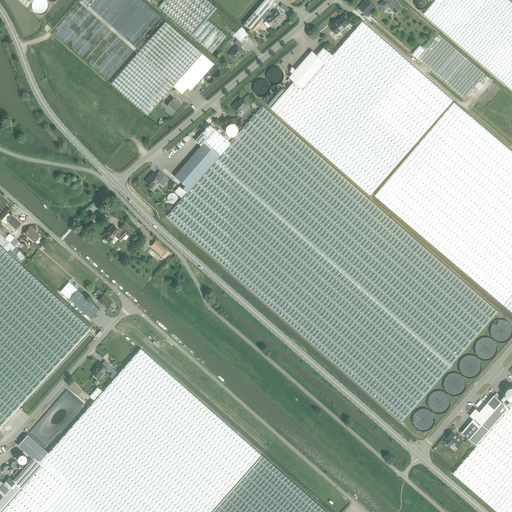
[(49,7),(49,6),(49,5),(48,3),(47,2),(46,1),(45,1),(44,0),(42,0),(41,0),(40,1),(38,1),(38,2),(37,3),(36,4),(35,6),(35,7),(35,8),(36,10),(36,11),(37,12),(38,13),(40,14),(41,14),(42,14),(44,14),(45,14),(46,13),(47,12),(48,11),(49,10),(49,9),(49,7)]
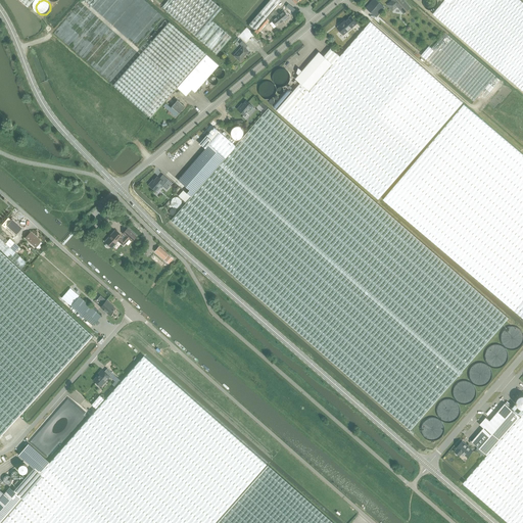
[(210,0),(168,0),(161,7),(217,54),(231,37),(211,20),(222,9),(210,0)]
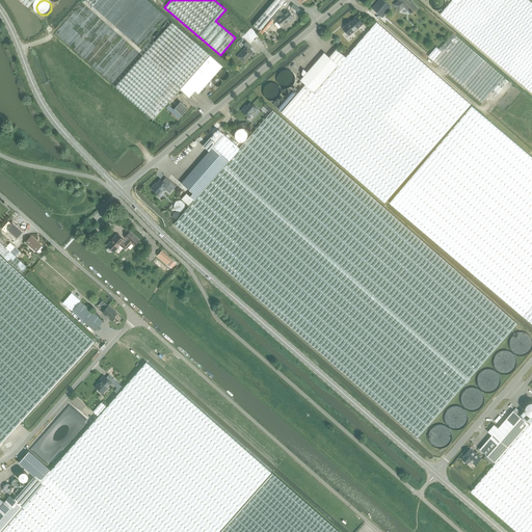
[(281,17),(283,15),(278,9),(286,1),(284,0),(274,0),(253,26),(259,31),(271,18),(273,20),(280,15),(281,17)]
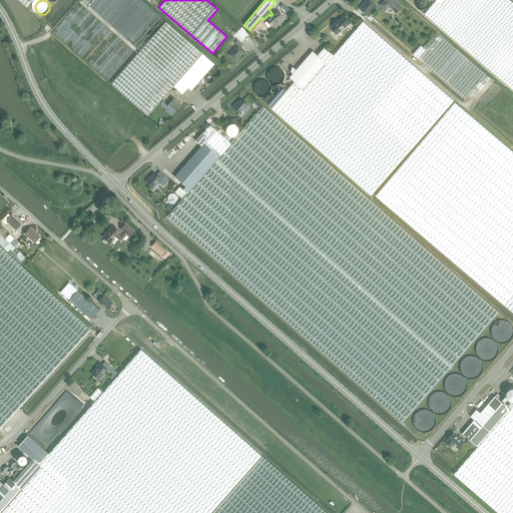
[(369,0),(366,0),(359,8),(369,17),(377,7),(369,0)]
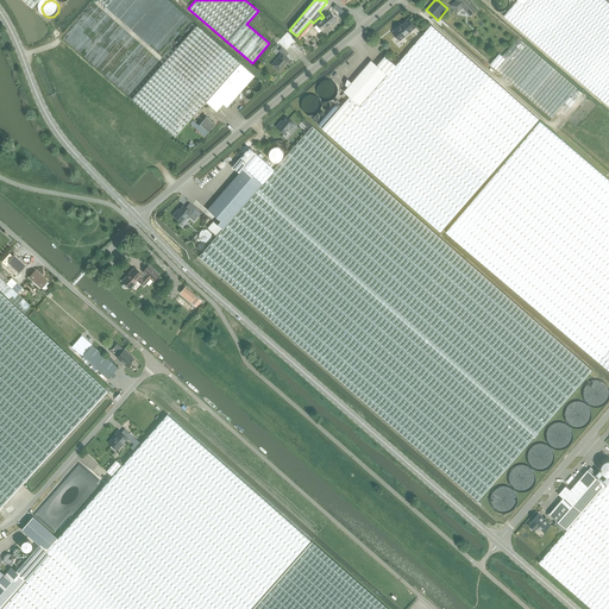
[(469,0),(456,0),(457,0),(457,1),(452,6),(457,12),(463,7),(465,8),(464,10),(470,16),(477,10),(469,0)]
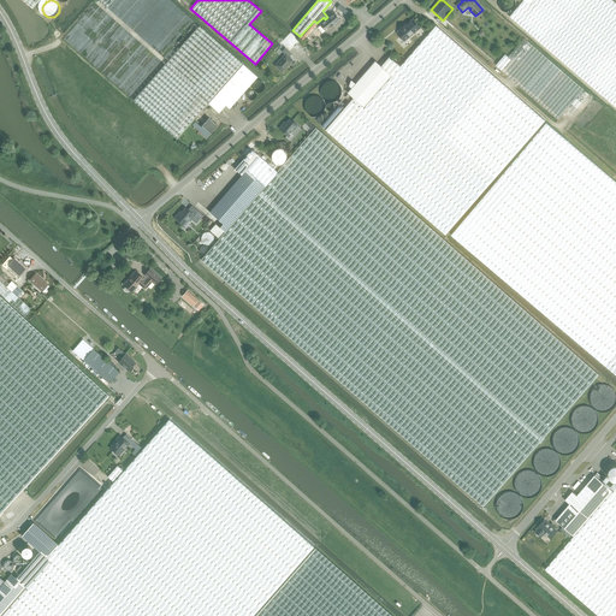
[(515,6),(515,5),(515,4),(514,3),(511,1),(510,0),(509,0),(508,0),(505,1),(504,4),(504,5),(503,6),(504,9),(504,10),(505,10),(507,11),(508,12),(509,12),(511,12),(513,11),(514,11),(515,9),(515,7),(515,6)]
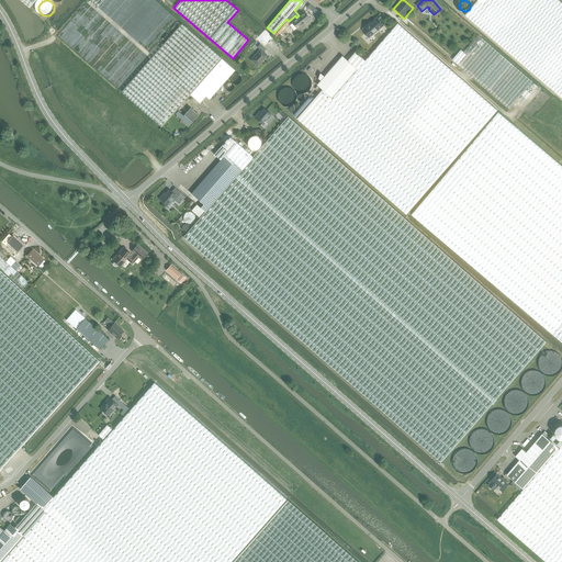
[(561,2),(559,0),(486,0),(483,3),(479,0),(476,0),(464,15),(561,97),(561,2)]
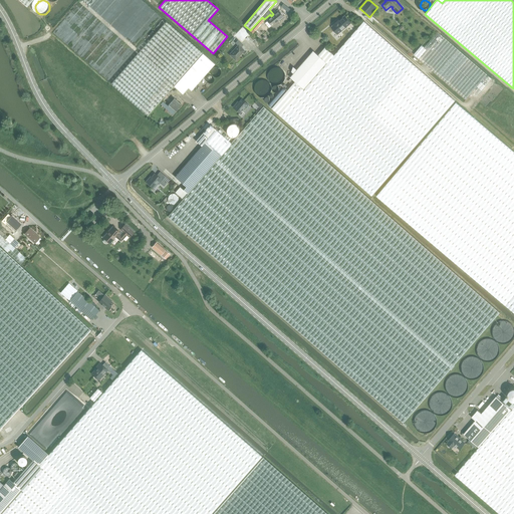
[(278,10),(273,14),(275,16),(273,18),(276,22),(283,16),(278,10)]
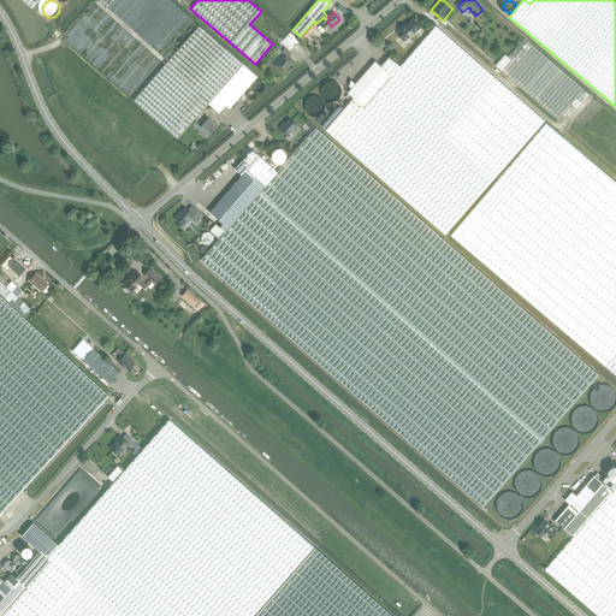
[(326,31),(331,27),(327,22),(330,19),(327,17),(325,19),(320,24),(320,25),(318,28),(323,33),(325,30),(326,31)]
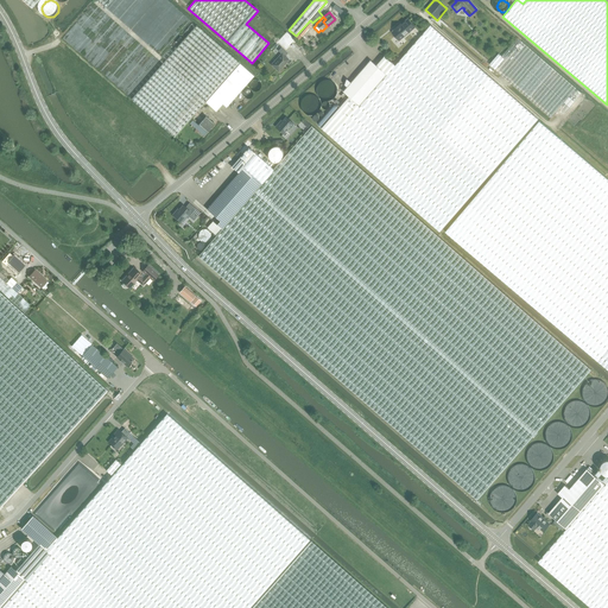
[(416,27),(409,19),(401,24),(393,30),(394,31),(392,32),(399,40),(416,27)]
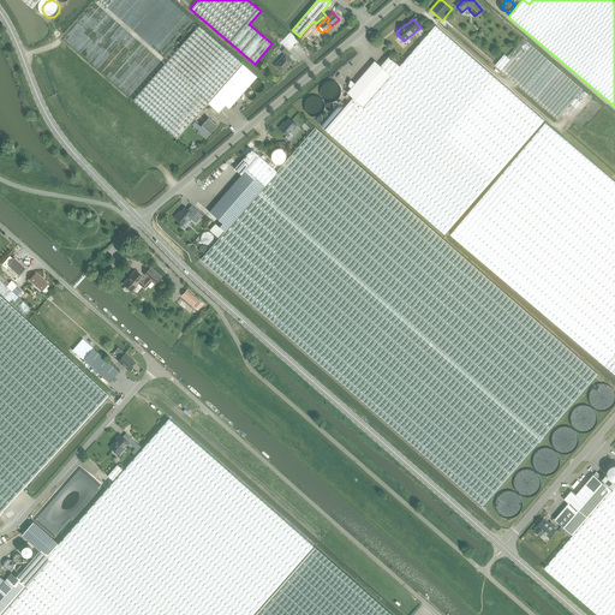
[(198,25),(132,101),(175,138),(207,102),(242,63),(198,25)]
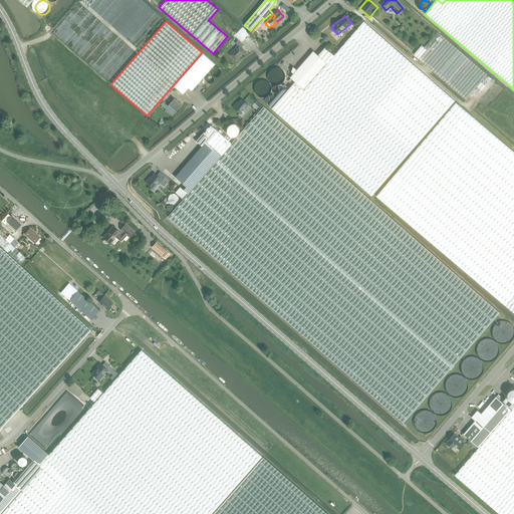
[(334,55),(281,116),(372,196),(401,163),(424,137),(455,100),(364,21),(334,55)]
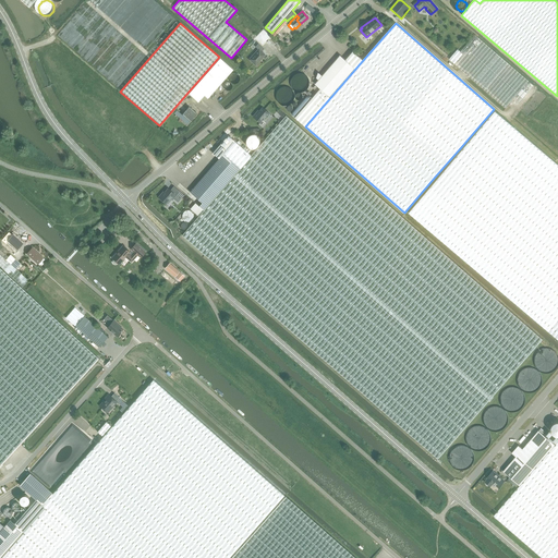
[(529,81),(475,35),(460,52),(457,49),(448,59),(505,108),(529,81)]
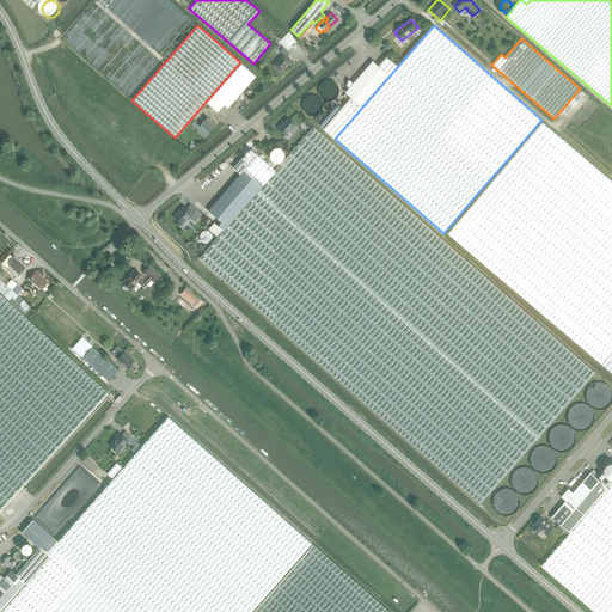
[(273,65),(280,72),(291,60),(286,56),(289,54),(283,49),(281,51),(283,54),(273,65)]
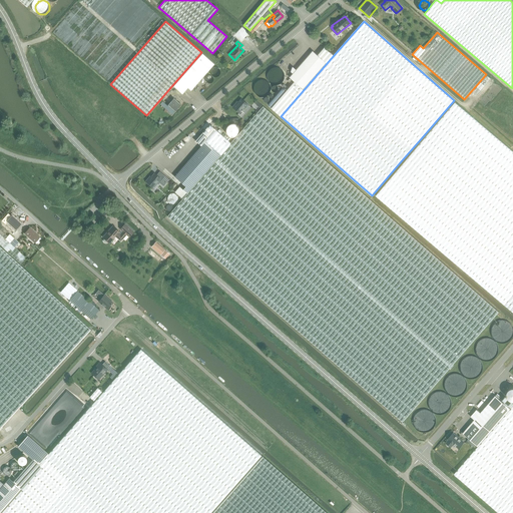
[(295,81),(272,108),(281,116),(334,55),(325,47),(318,55),(313,51),(297,69),(294,73),(290,77),(292,78),(295,81)]
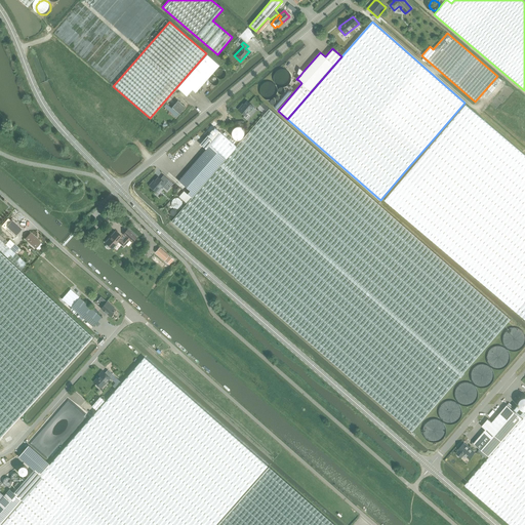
[(219,65),(206,53),(176,87),(187,96),(192,90),(195,92),(219,65)]
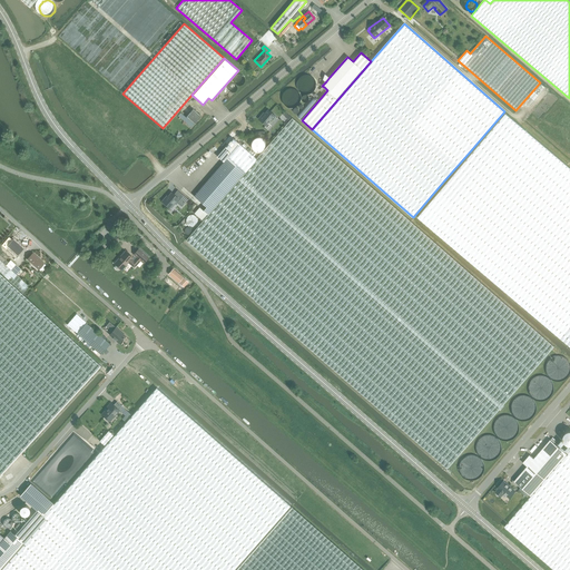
[(245,81),(245,80),(245,78),(244,77),(242,75),(241,75),(239,75),(238,75),(236,75),(234,76),(233,77),(233,78),(233,79),(233,80),(233,82),(233,85),(234,85),(235,86),(236,87),(238,87),(239,87),(241,87),(243,86),(244,85),(245,84),(245,82),(245,81)]
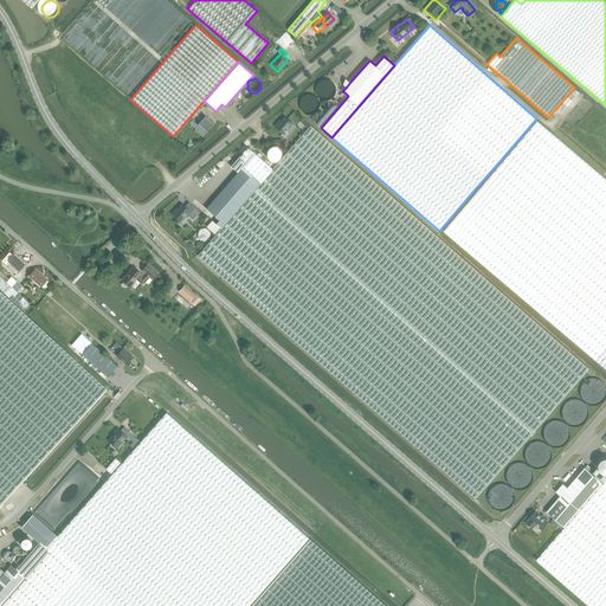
[(206,133),(214,123),(206,116),(198,124),(206,133)]
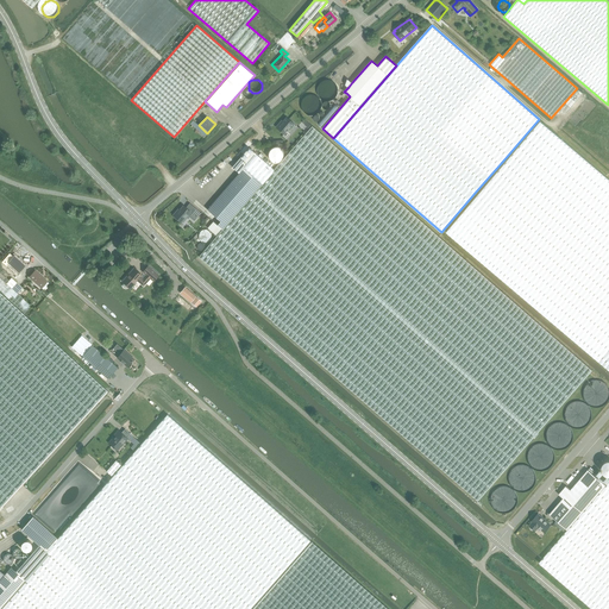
[(276,127),(284,133),(287,131),(290,135),(296,126),(294,125),(294,124),(287,117),(281,124),(280,123),(276,127)]
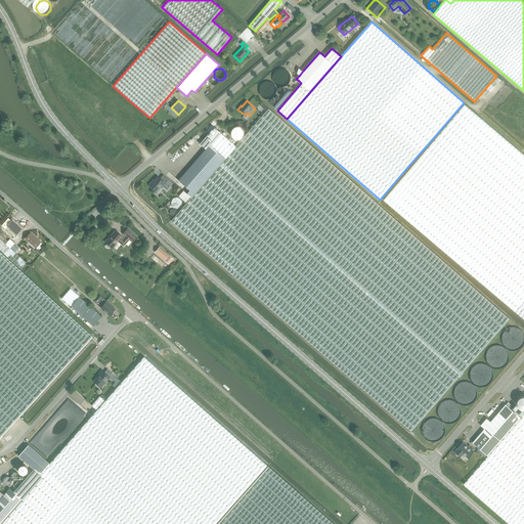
[(523,155),(465,104),(384,200),(523,318),(523,155)]
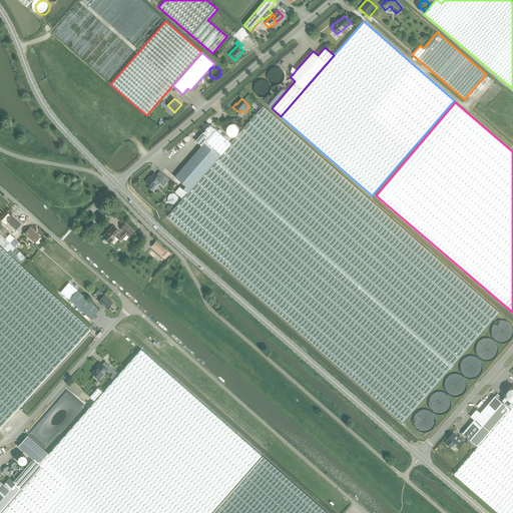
[(182,198),(167,215),(403,422),(499,312),(264,106),(230,143),(231,143),(182,198)]
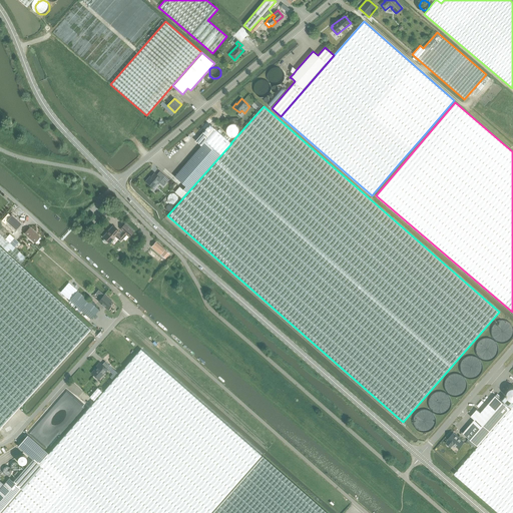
[(201,145),(174,176),(185,186),(183,189),(179,186),(174,191),(182,198),(231,143),(230,143),(215,129),(209,124),(199,136),(195,140),(201,145)]
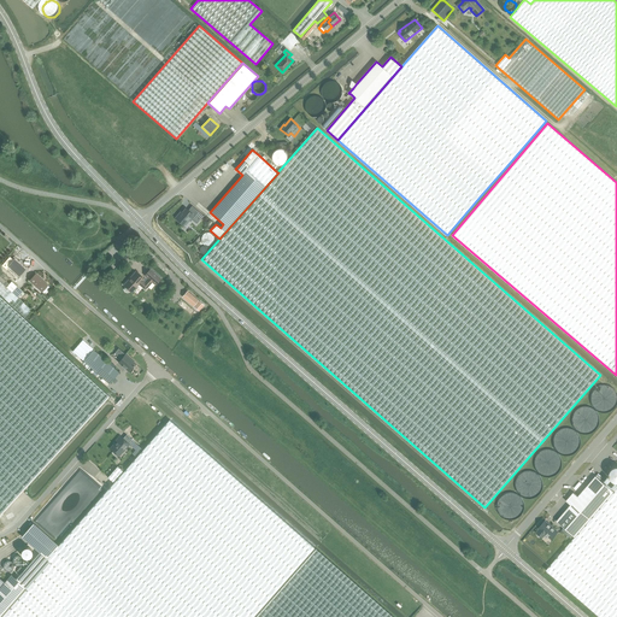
[(180,222),(183,225),(187,221),(188,221),(192,218),(198,223),(204,216),(193,206),(189,211),(186,207),(180,215),(178,213),(175,218),(176,219),(180,223),(180,222)]
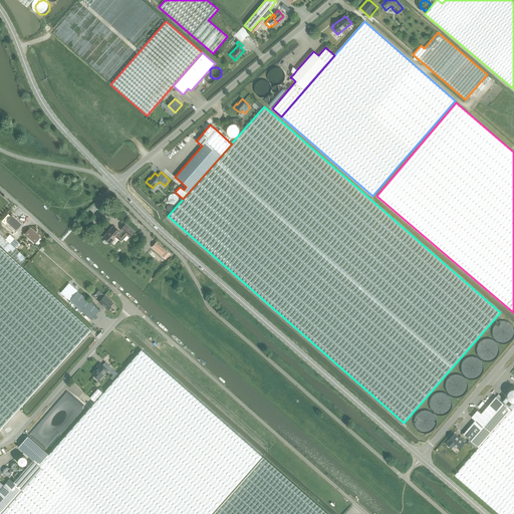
[(177,198),(177,196),(176,195),(176,194),(175,193),(174,192),(172,192),(170,192),(169,192),(167,193),(166,194),(166,196),(165,197),(165,198),(165,199),(166,200),(166,201),(167,202),(169,203),(171,204),(172,204),(173,204),(174,203),(175,202),(176,201),(177,200),(177,199),(177,198)]
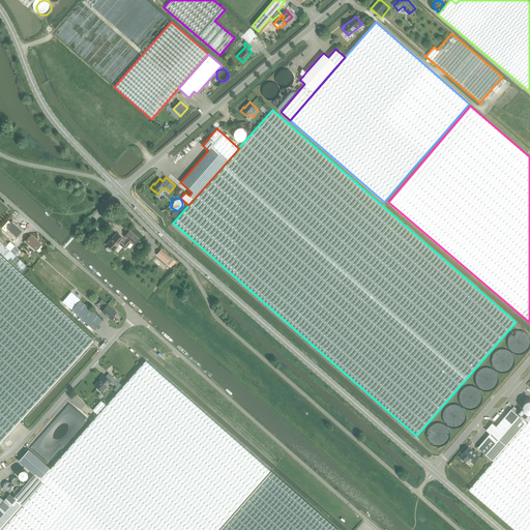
[(17,237),(22,231),(12,223),(7,229),(17,237)]
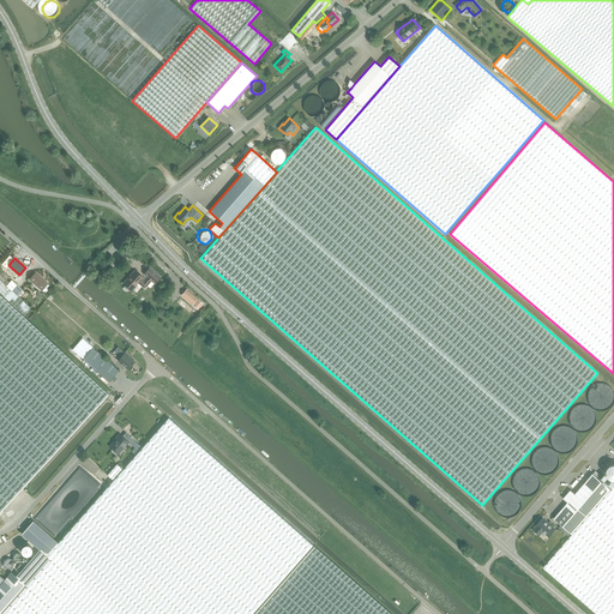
[(138,282),(145,288),(151,281),(155,283),(161,277),(150,268),(144,274),(148,277),(144,281),(142,278),(143,277),(134,271),(124,284),(125,286),(125,287),(124,288),(125,289),(126,290),(127,290),(128,290),(130,289),(131,290),(138,282)]
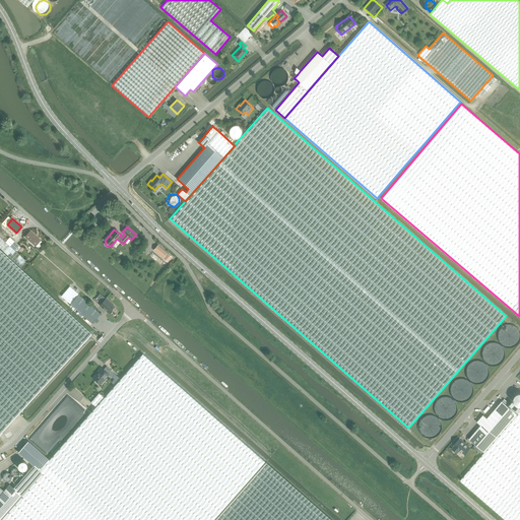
[(36,246),(41,240),(29,231),(25,237),(36,246)]
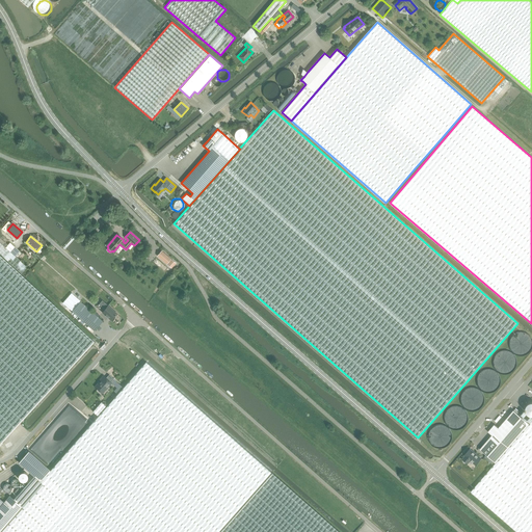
[(0,254),(4,258),(12,248),(15,246),(10,242),(8,245),(0,237),(0,254)]
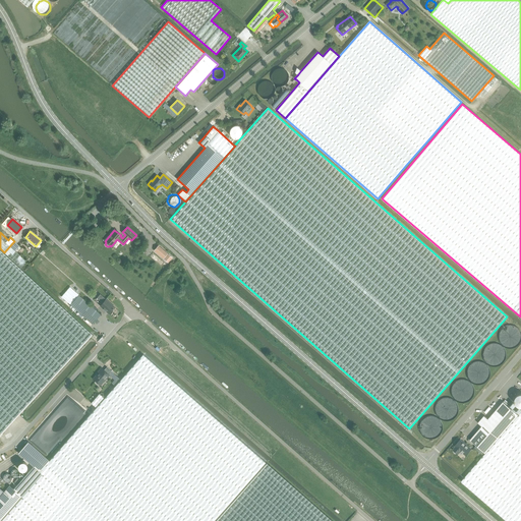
[(12,243),(4,252),(20,268),(26,262),(17,252),(19,250),(21,248),(14,241),(12,243)]
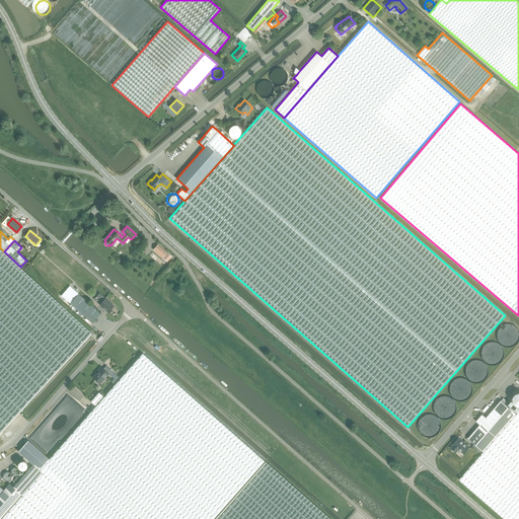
[(153,249),(162,257),(167,252),(157,244),(153,249)]
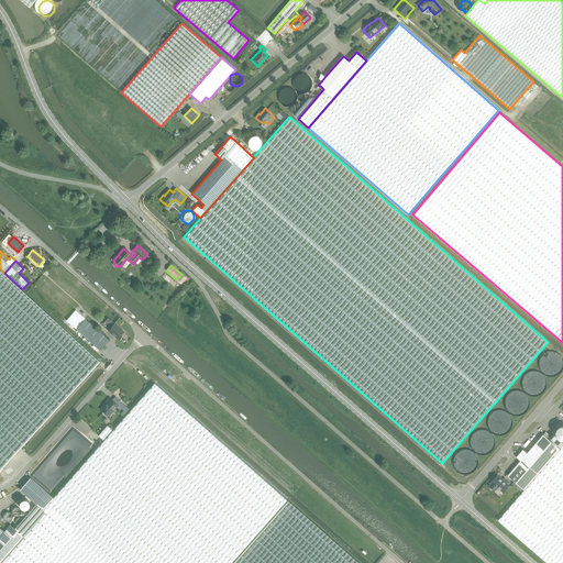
[(0,470),(4,465),(99,360),(22,289),(4,273),(0,268),(0,470)]
